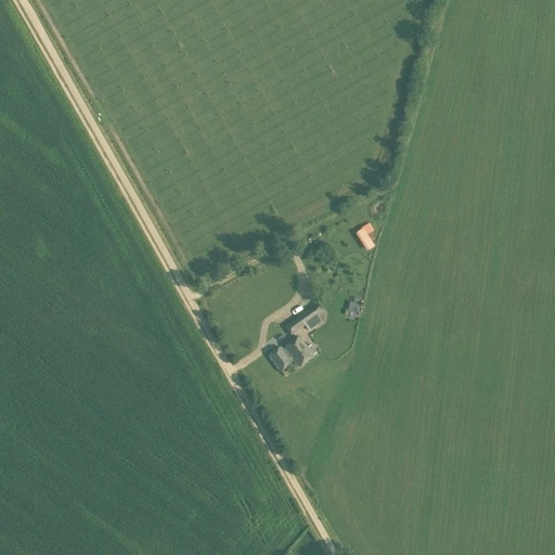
[(376,246),(370,233),(374,230),(371,223),(357,230),(366,250),(376,246)]
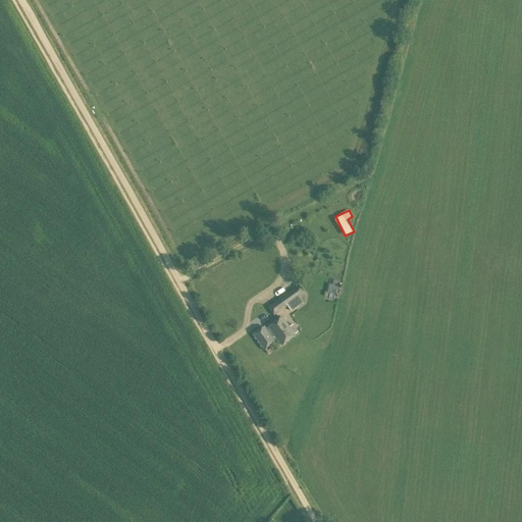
[(334,295),(337,281),(333,280),(332,284),(329,284),(327,293),(334,295)]
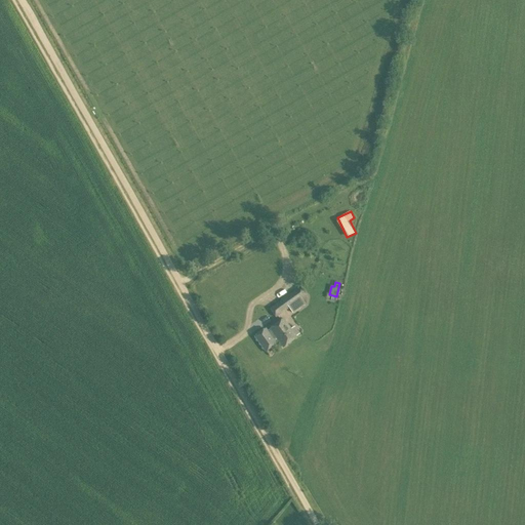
[(270,309),(276,318),(289,309),(293,314),(306,305),(303,299),(307,295),(300,287),(270,309)]
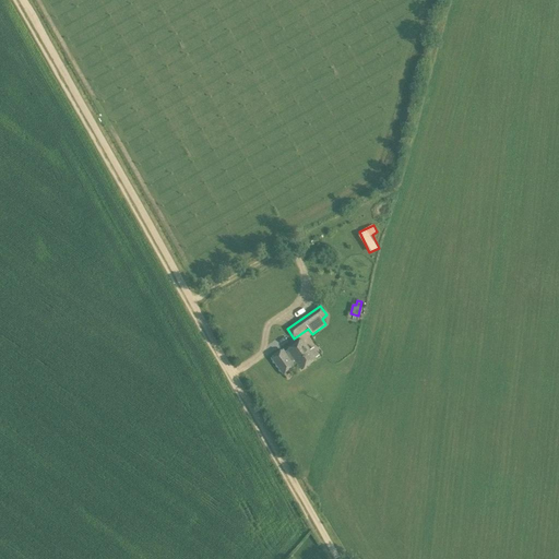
[(287,351),(297,364),(301,370),(316,359),(314,358),(319,355),(313,347),(309,351),(301,340),(287,351)]
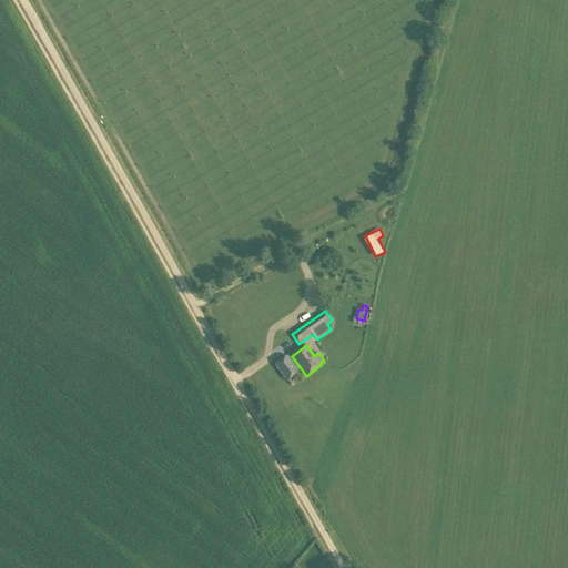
[(287,381),(302,369),(292,356),(288,358),(287,356),(276,364),(287,381)]
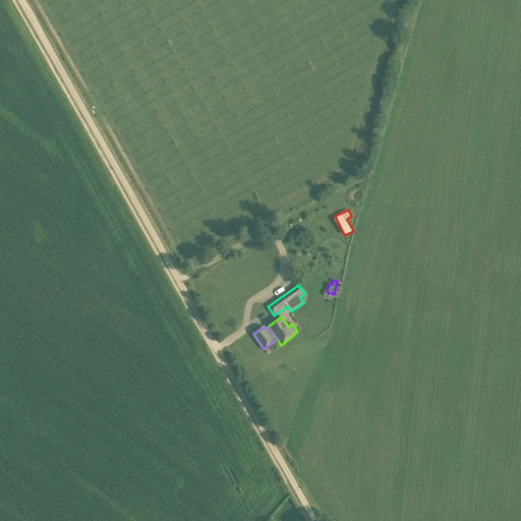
All buildings are outlined.
